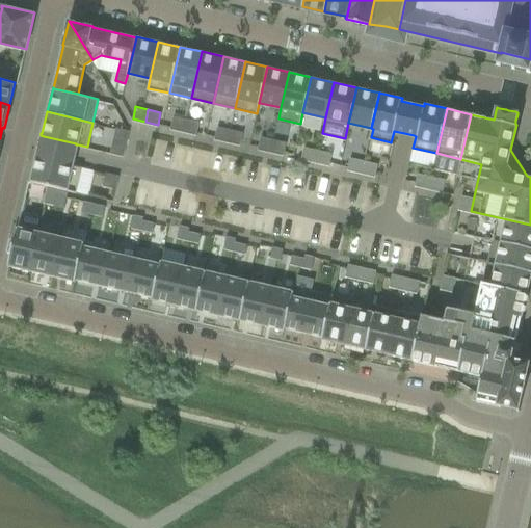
[(170,128),(183,130),(186,117),(174,115),(170,128)]
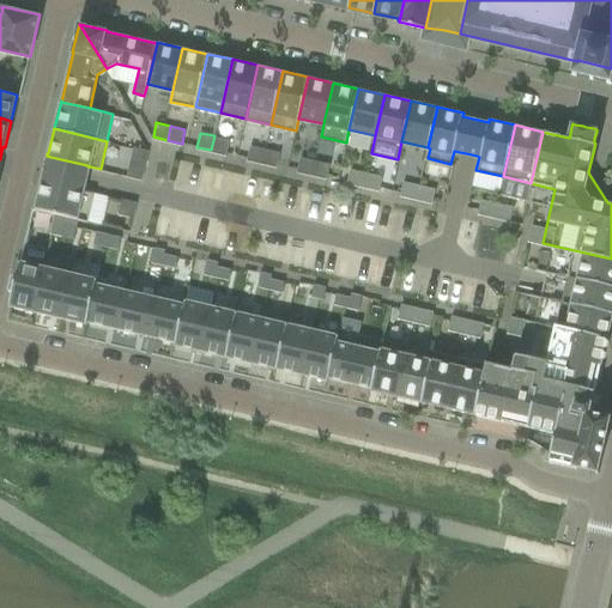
[(229,139),(214,135),(211,150),(225,153),(229,139)]
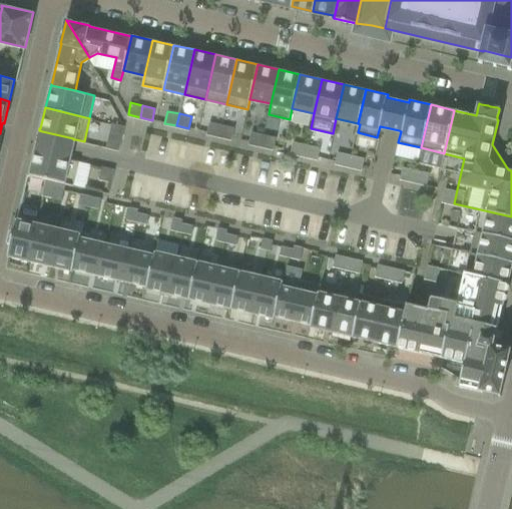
[(207,132),(219,135),(221,123),(209,121),(207,132)]
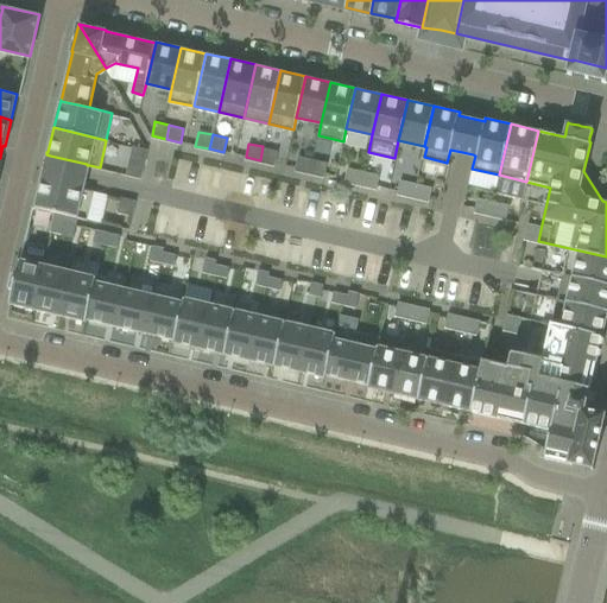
[(147,148),(133,145),(130,159),(144,163),(147,148)]
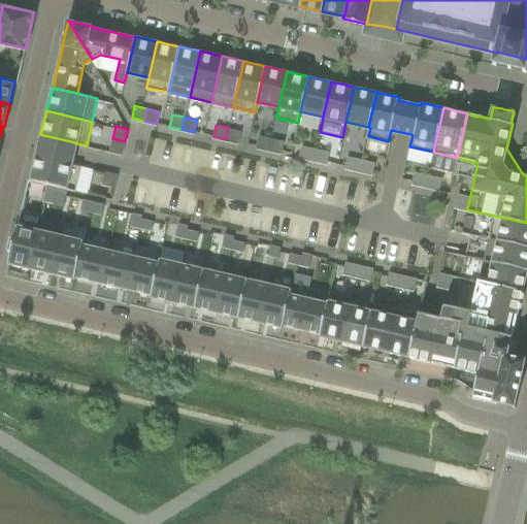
[(240,130),(228,127),(226,139),(238,142),(240,130)]
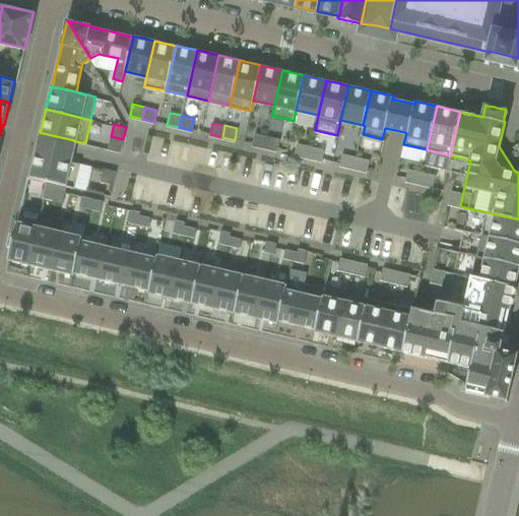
[(255,132),(252,144),(264,147),(267,135),(255,132)]
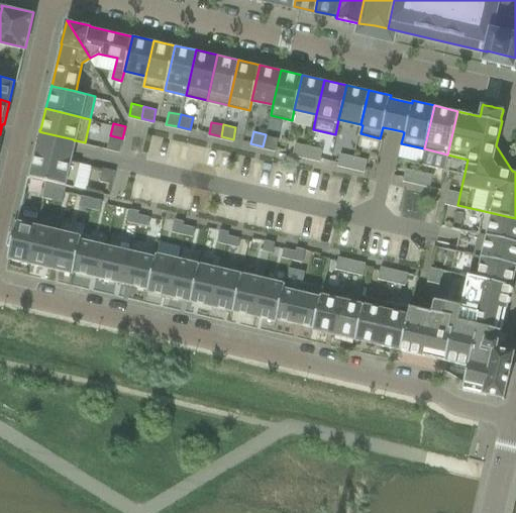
[(278,137),(266,134),(263,146),(275,149),(278,137)]
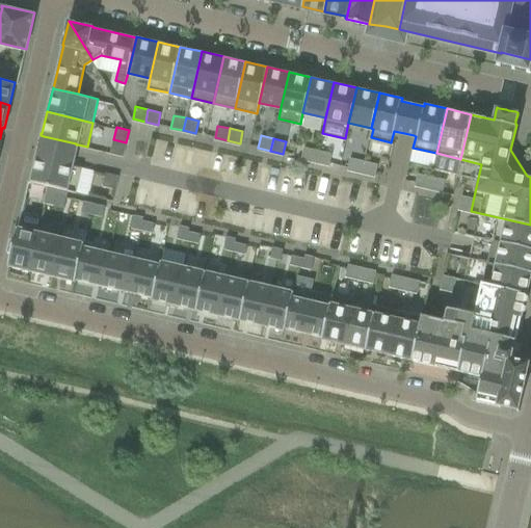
[(113,139),(110,152),(123,154),(126,142),(113,139)]
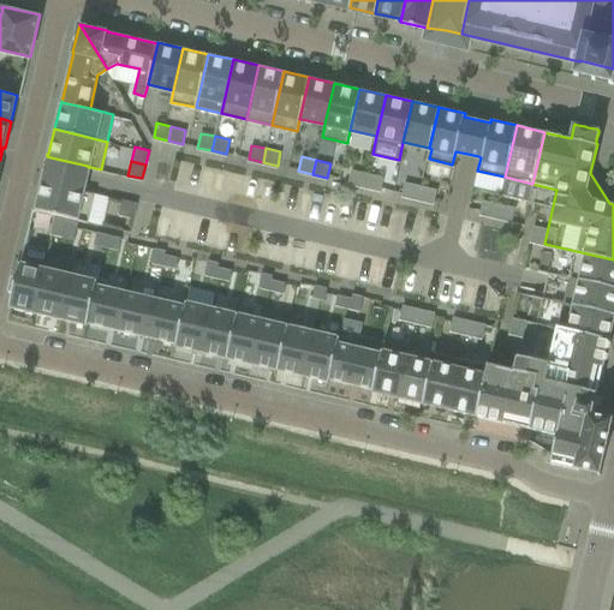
[(368,172),(352,168),(349,183),(364,186),(368,172)]
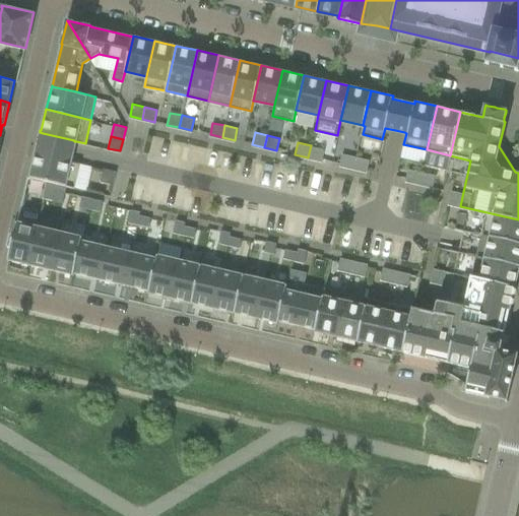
[(308,157),(321,160),(324,148),(311,145),(308,157)]
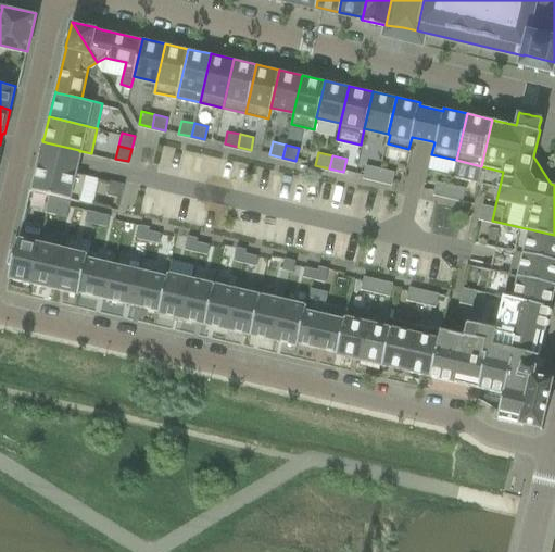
[(76,172),(77,171),(75,171),(40,163),(37,162),(37,164),(38,165),(33,189),(49,192),(71,198),(80,200),(86,174),(76,172)]
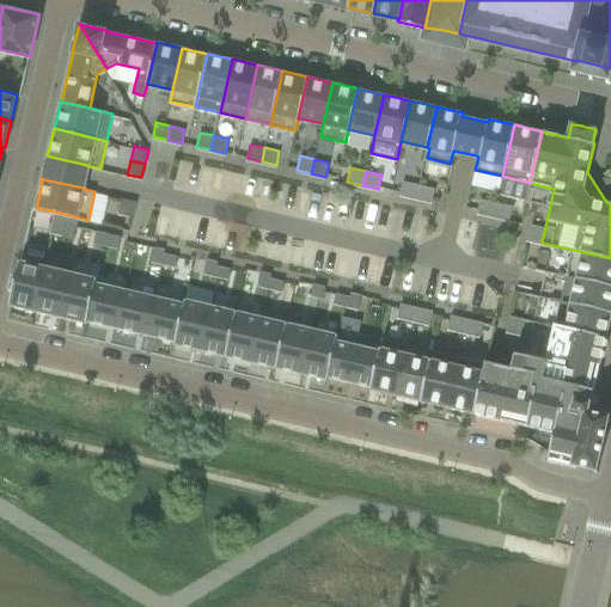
[(416,197),(419,183),(403,179),(401,194),(416,197)]
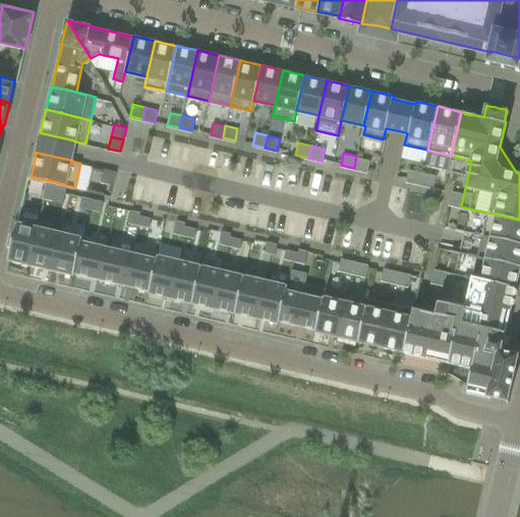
[(369,159),(356,156),(354,168),(367,171),(369,159)]
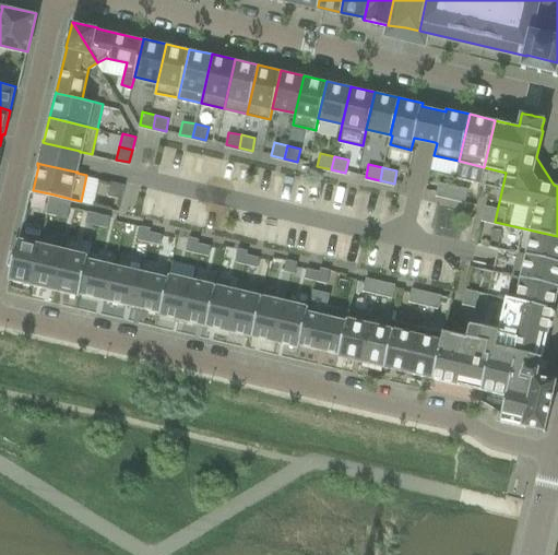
[(111,180),(108,193),(121,197),(125,184),(111,180)]
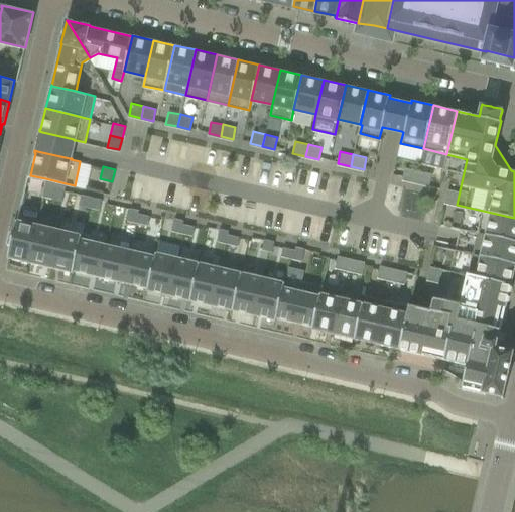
[(415,181),(418,169),(405,166),(402,178),(415,181)]
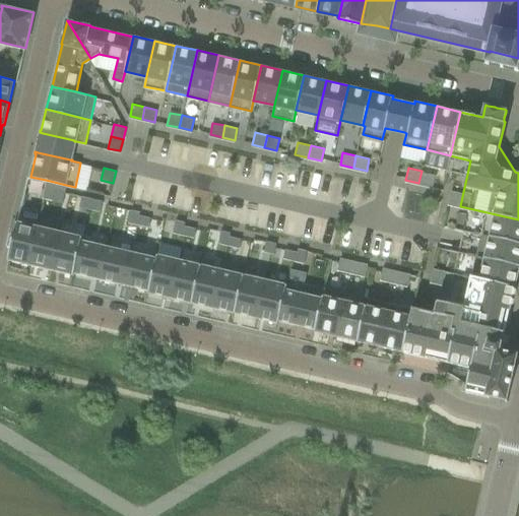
[(435,174),(422,171),(418,183),(432,186),(435,174)]
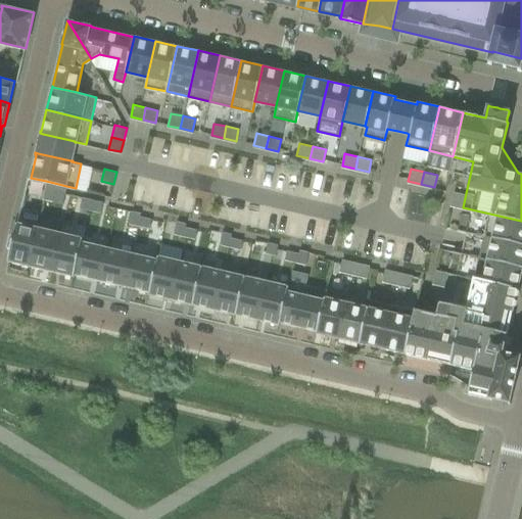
[(46,181),(43,198),(52,200),(55,189),(65,192),(66,186),(46,181)]
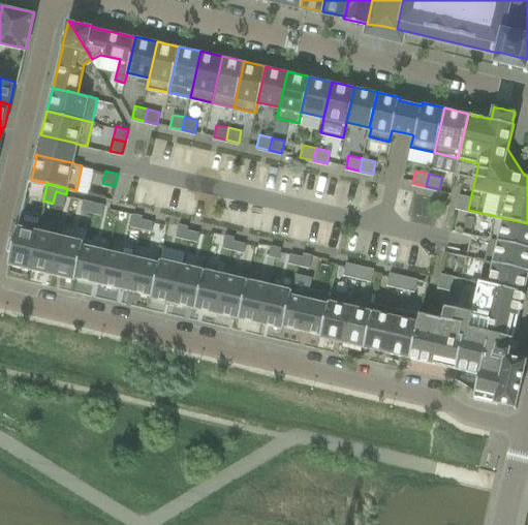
[(56,191),(53,203),(64,205),(66,194),(56,191)]
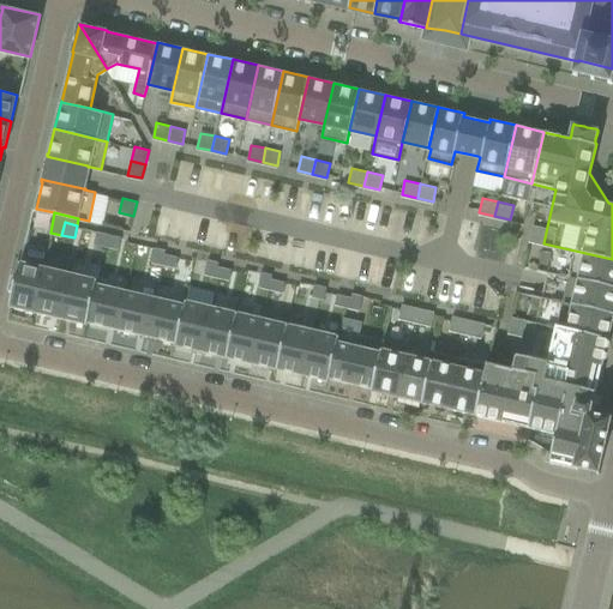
[(533,224),(529,240),(544,243),(547,227),(533,224)]
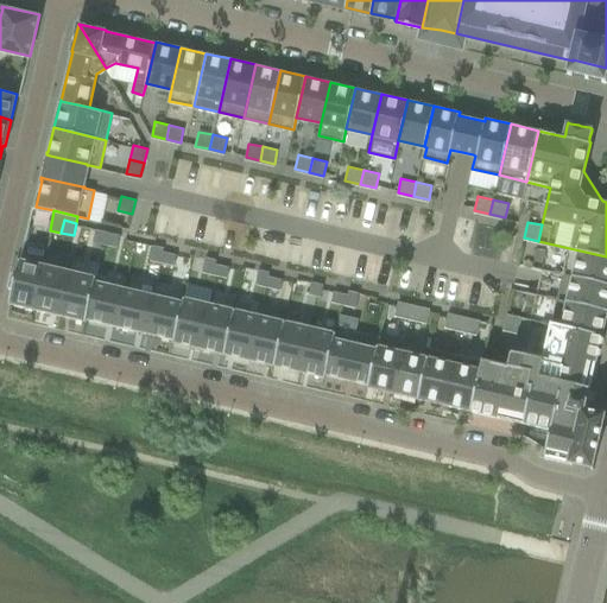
[(96,228),(93,240),(105,242),(108,230),(96,228)]
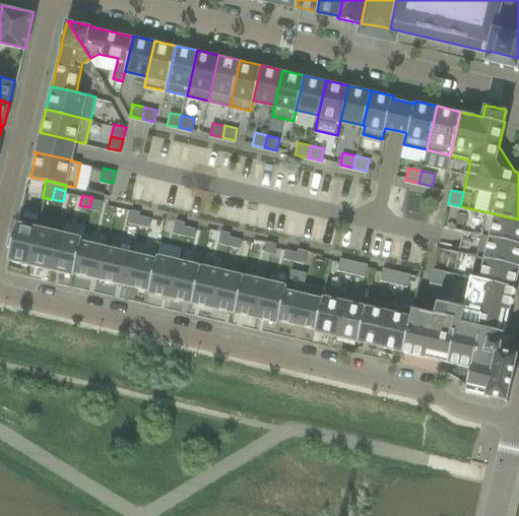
[(92,197),(89,207),(100,210),(103,199),(92,197)]
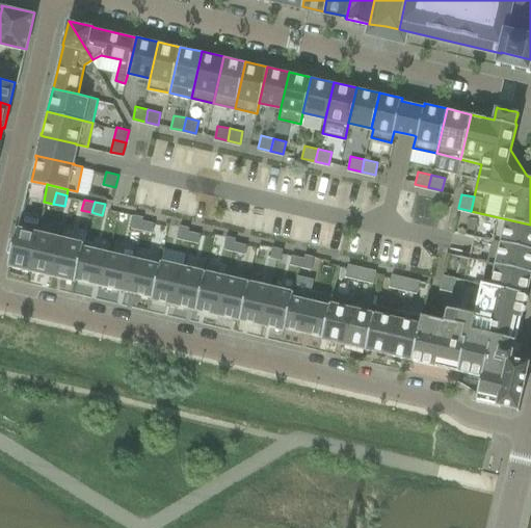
[(530,225),(471,211),(466,233),(474,235),(493,239),(530,247),(530,225)]
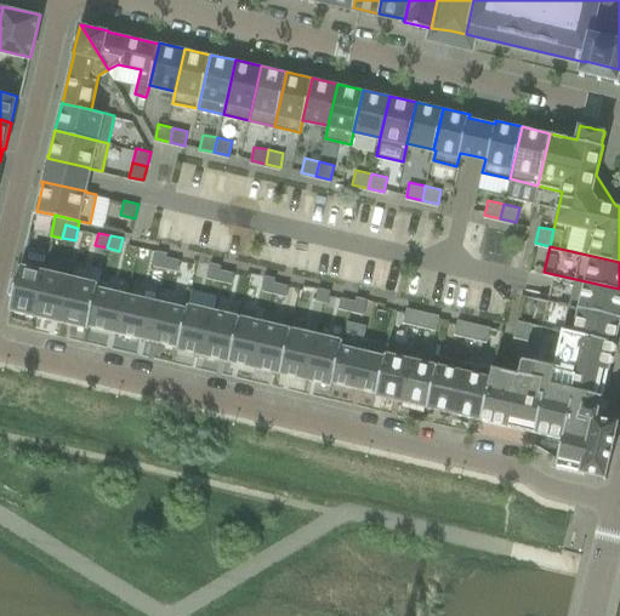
[(157,249),(153,263),(164,266),(166,255),(168,251),(157,249)]
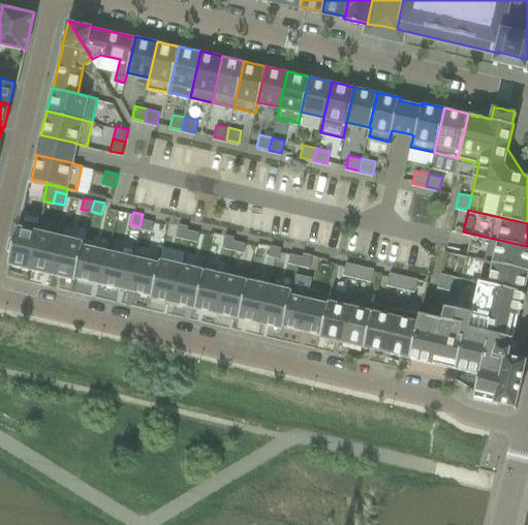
[(142,217),(140,226),(152,229),(154,220),(142,217)]
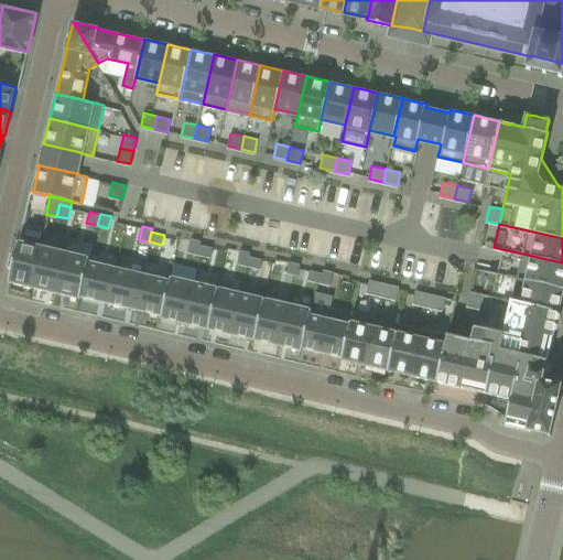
[(12,254),(9,267),(12,267),(9,281),(33,287),(44,240),(19,235),(15,254),(12,254)]
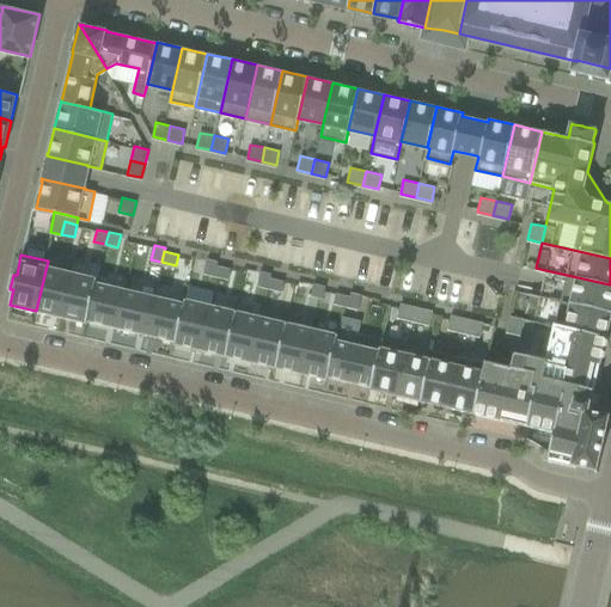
[(217,264),(218,259),(207,257),(203,273),(214,275),(217,264)]
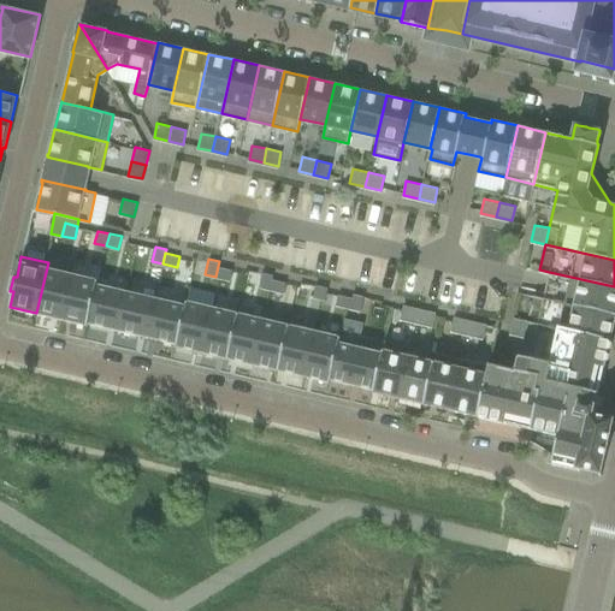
[(72,274),(47,268),(48,264),(48,262),(36,313),(61,319),(72,274)]
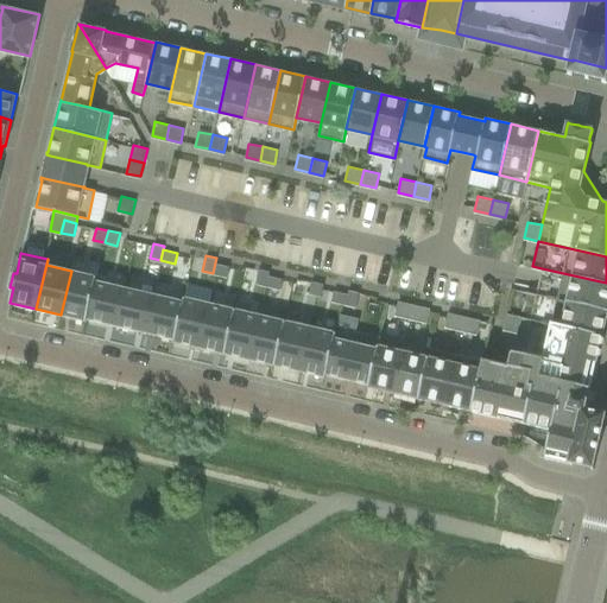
[(215,262),(213,273),(227,275),(229,265),(215,262)]
